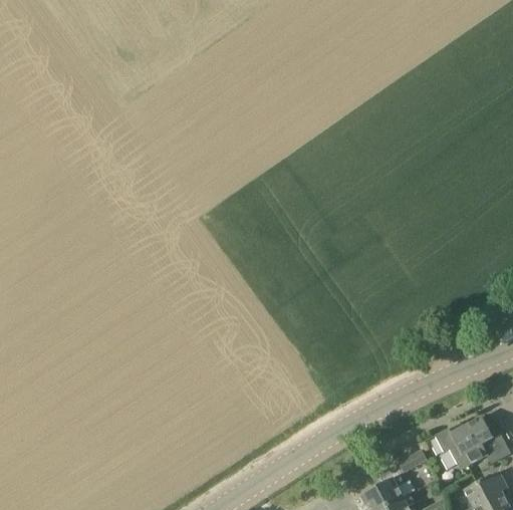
[(481,442),(493,436),(481,415),(451,431),(437,439),(443,450),(448,448),(459,468),(487,453),(481,442)]
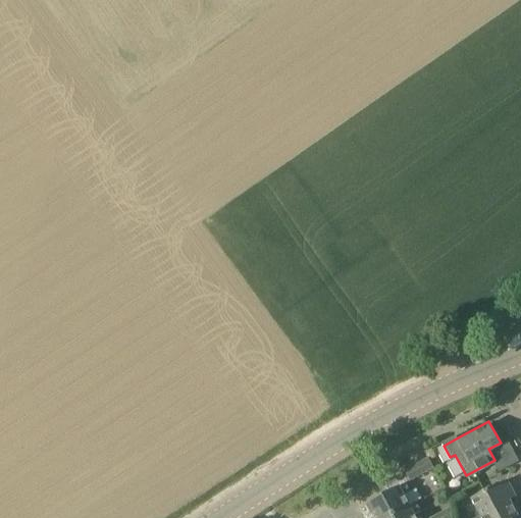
[(408,478),(431,465),(426,456),(403,468),(408,478)]
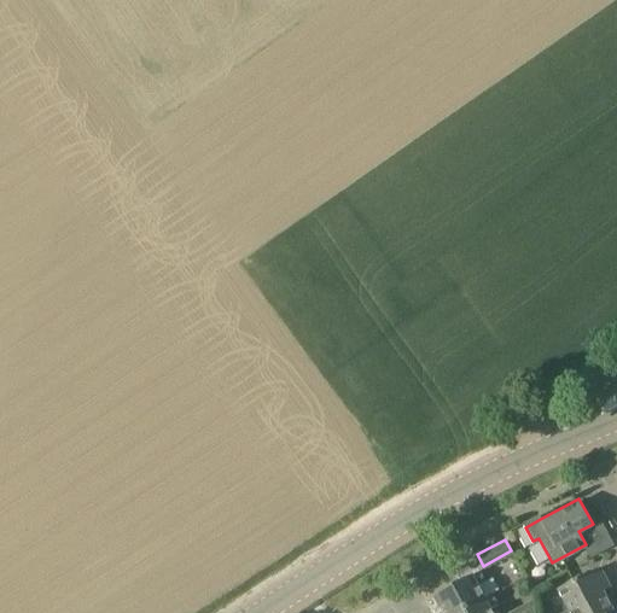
[(611,585),(607,579),(599,565),(556,588),(566,607),(560,612),(559,612),(598,612),(612,606),(604,590),(611,585)]
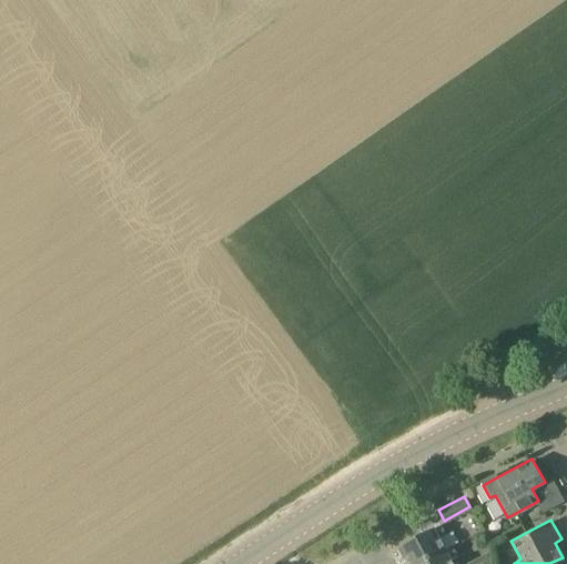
[(446,533),(441,522),(423,532),(398,545),(407,563),(412,563),(445,546),(439,536),(446,533)]
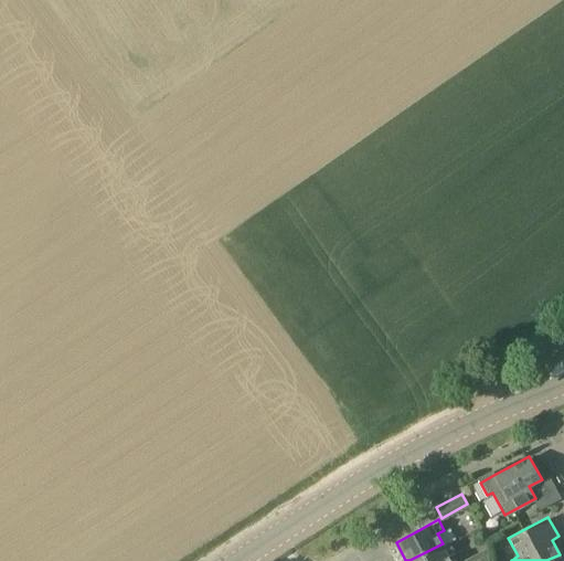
[(443,544),(443,543),(410,560),(451,560),(448,556),(455,552),(449,541),(443,544)]
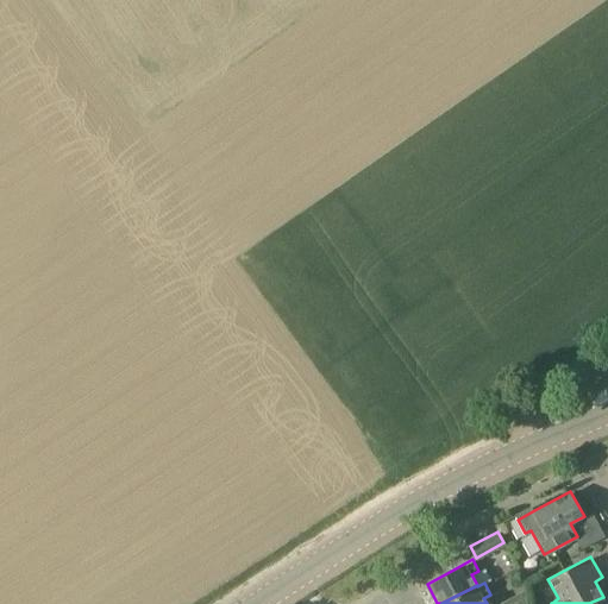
[(501,603),(522,603),(528,602),(526,589),(501,603)]
